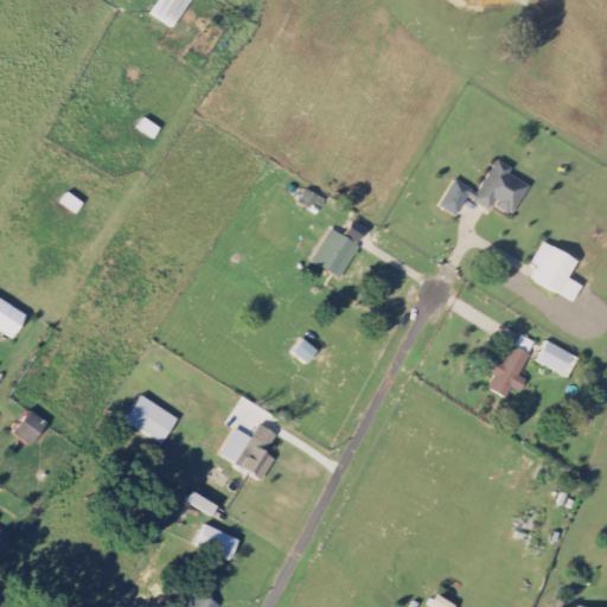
[(173,30),(192,0),(161,0),(152,16),(173,30)]
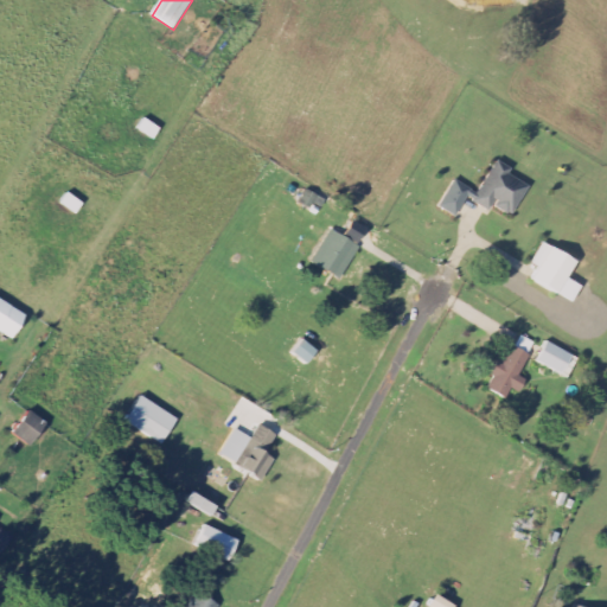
[(479,193),(454,179),(440,208),(457,217),(467,198),(491,211),(493,206),(513,217),(529,186),(509,176),(512,168),(496,160),(479,193)]
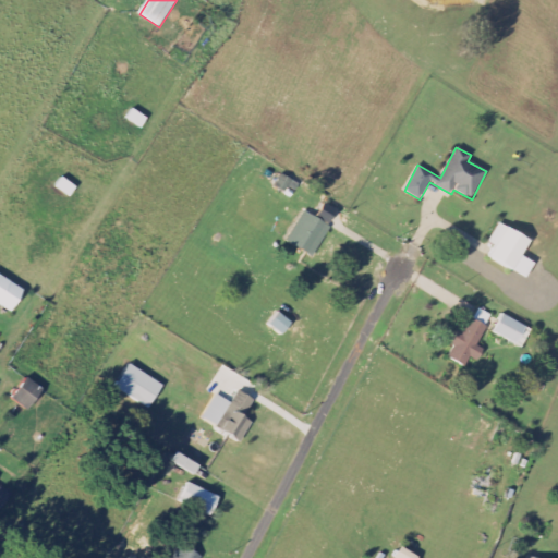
[(313,257),(330,228),(304,211),(286,241),(313,257)]
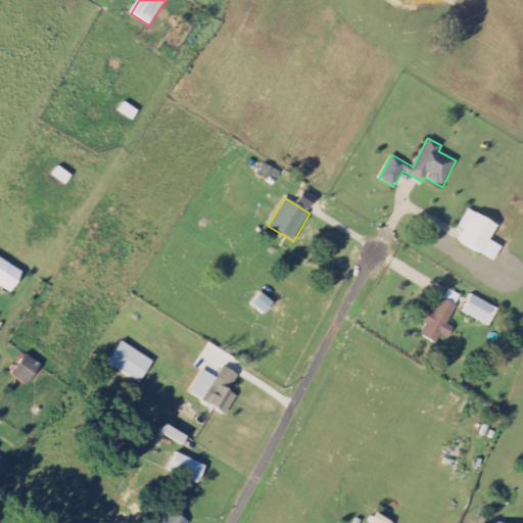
[(458,243),(494,260),(501,246),(489,241),(497,225),(466,209),(458,228),(464,230),(458,243)]
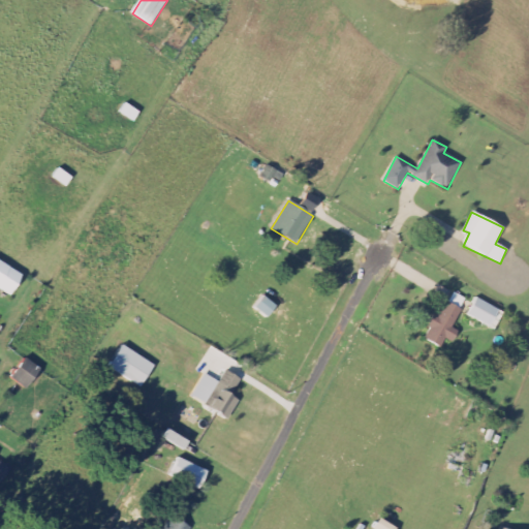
[(22,275),(0,261),(0,289),(9,296),(22,275)]
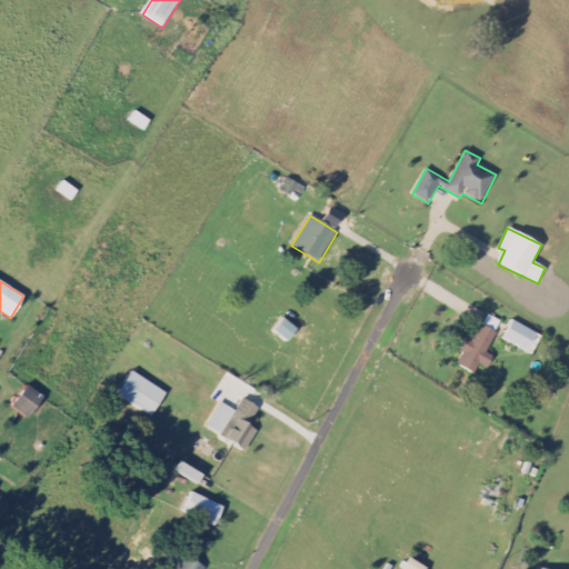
[(457,365),(473,375),(480,365),(487,368),(493,357),(485,351),(500,322),(487,315),(472,340),(467,338),(458,352),(462,355),(457,365)]
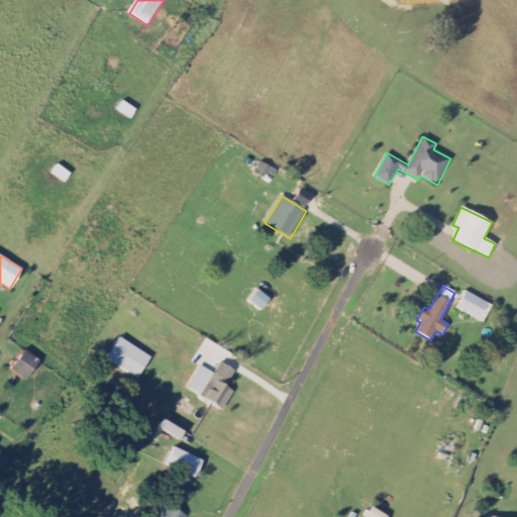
[(486,321),(492,304),(463,293),(456,310),(486,321)]
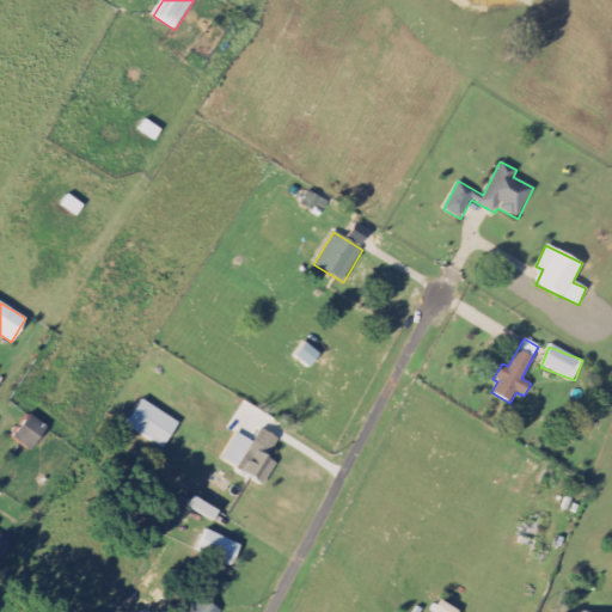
[(178,420),(139,402),(127,428),(166,447),(178,420)]
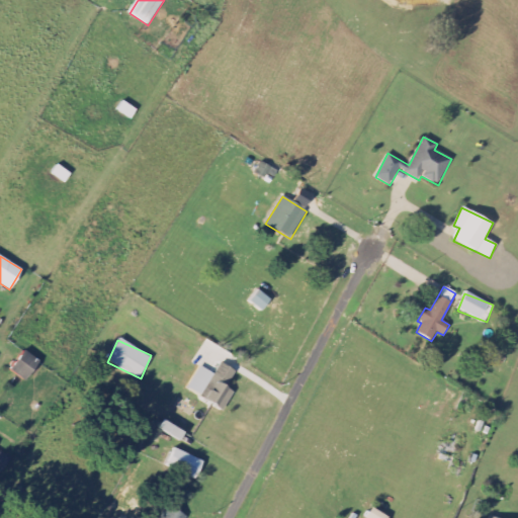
[(39,362),(25,350),(9,369),(24,381),(39,362)]
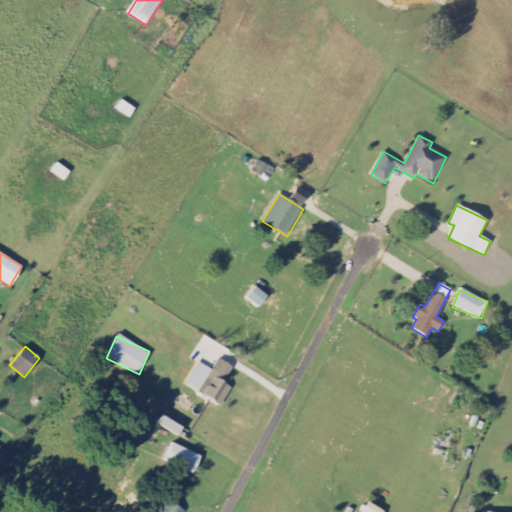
[(198,362),(185,385),(221,405),(231,387),(224,384),(233,368),(218,359),(212,370),(198,362)]
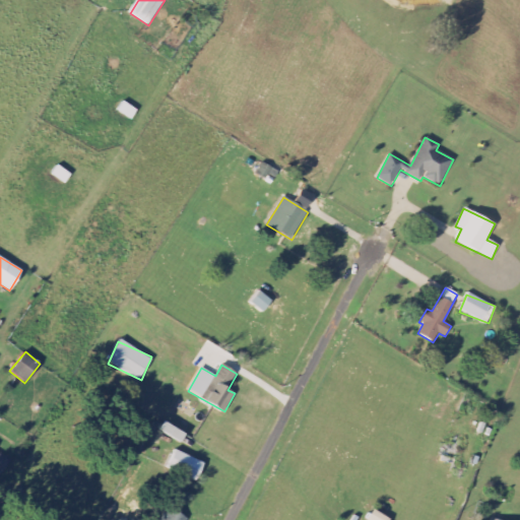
[(168,470),(198,480),(204,462),(175,451),(168,470)]
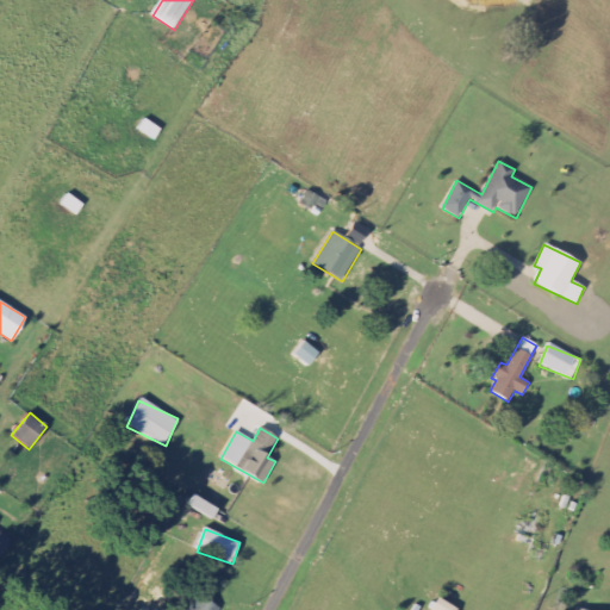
[(222,609),(223,609),(197,596),(190,609),(222,609)]
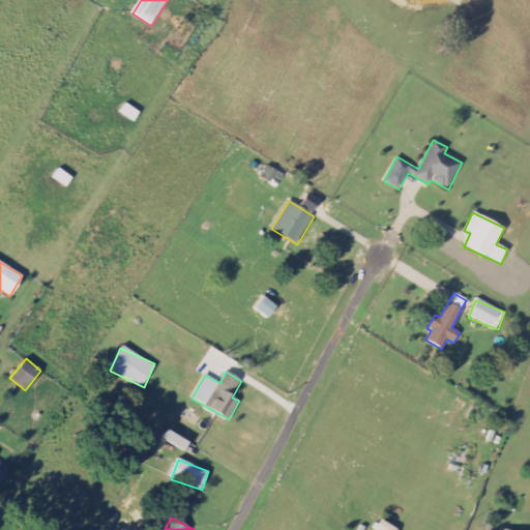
[(396,529),(398,529),(380,520),(374,529),(396,529)]
